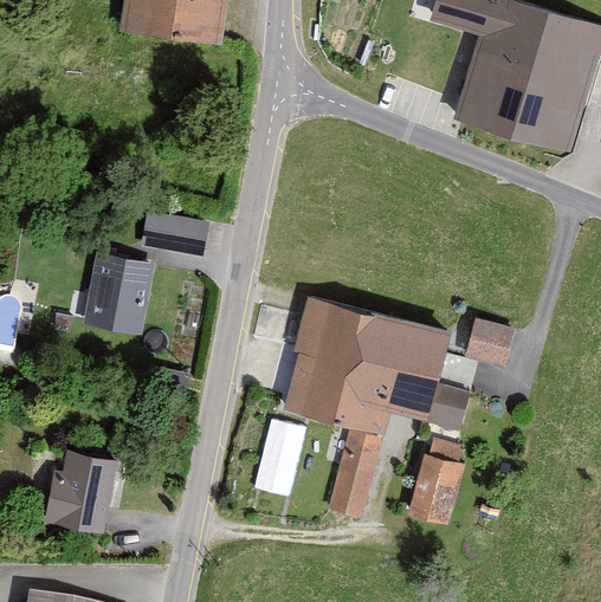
[(238,0),(124,0),(121,31),(231,49),(238,0)]
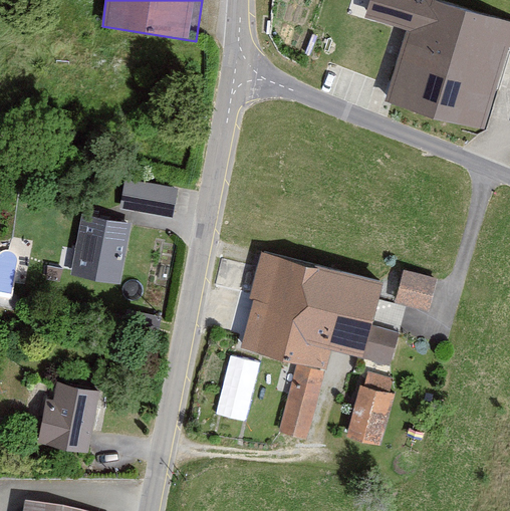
[(509,22),(436,0),(372,0),(367,17),(405,28),(384,98),(483,129),(509,44),(509,22)]
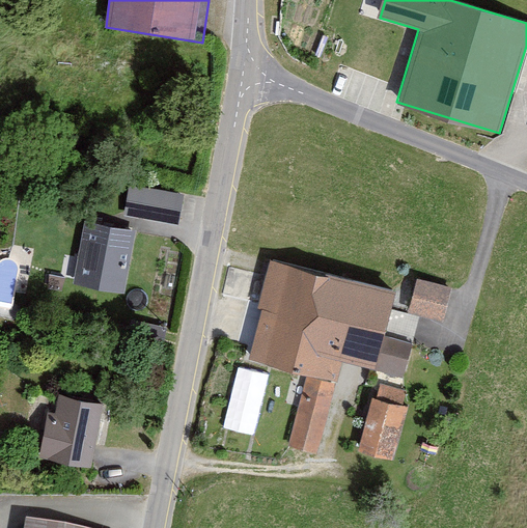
[(186,196),(130,185),(123,214),(179,226),(186,196)]
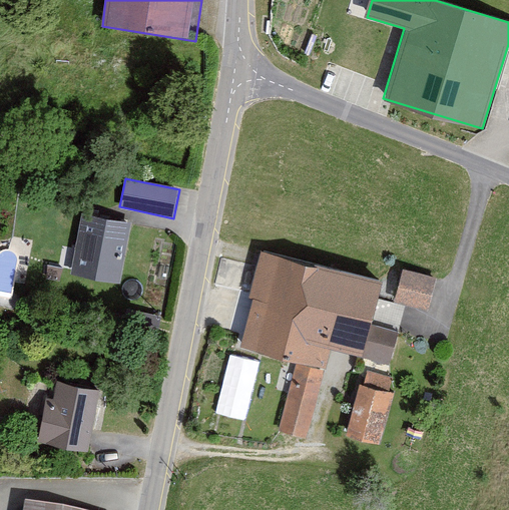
[(131,225),(82,217),(72,274),(121,282),(131,225)]
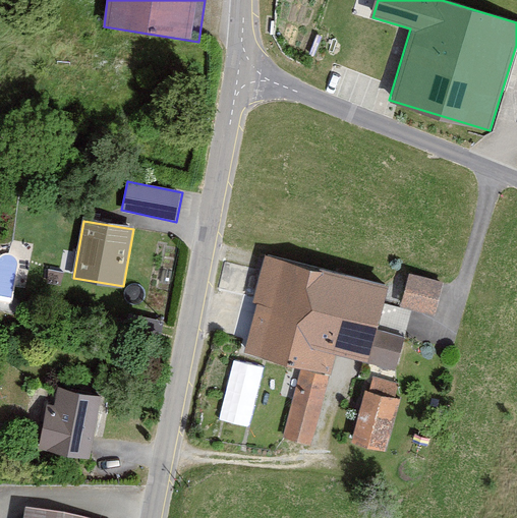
[(381,291),(264,260),(238,354),(299,371),(281,441),(310,449),(336,355),(390,369),(405,313),(377,306),(381,291)]
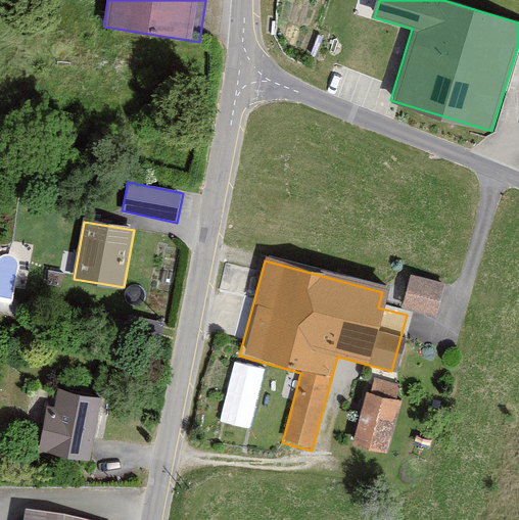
[(440,288),(408,279),(399,309),(432,317),(440,288)]
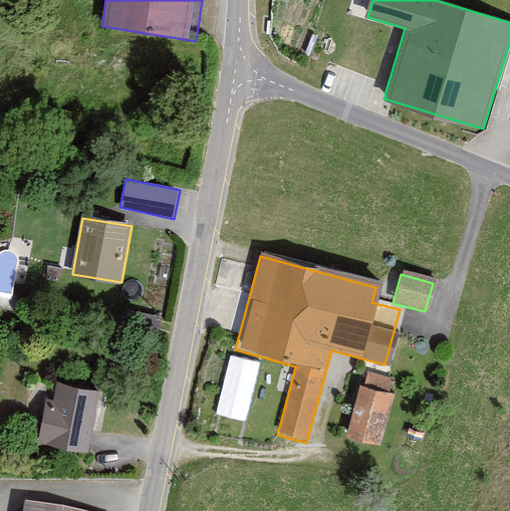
[(101,390),(57,381),(53,405),(49,404),(41,444),(89,453),(101,390)]
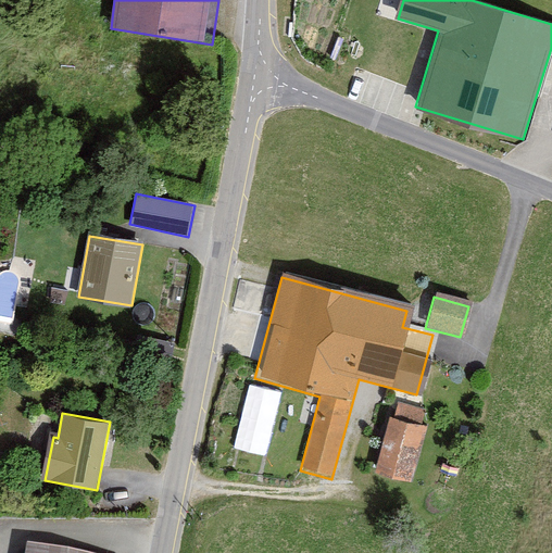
[(424,430),(387,420),(373,476),(410,485),(424,430)]
